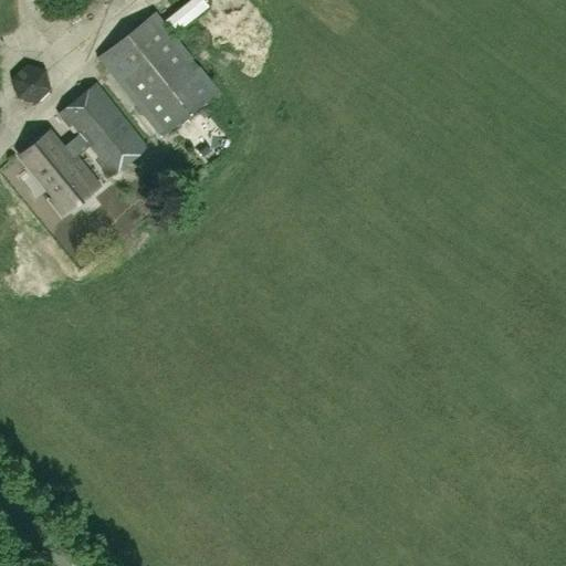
[(217,91),(154,13),(98,58),(160,136),(217,91)]
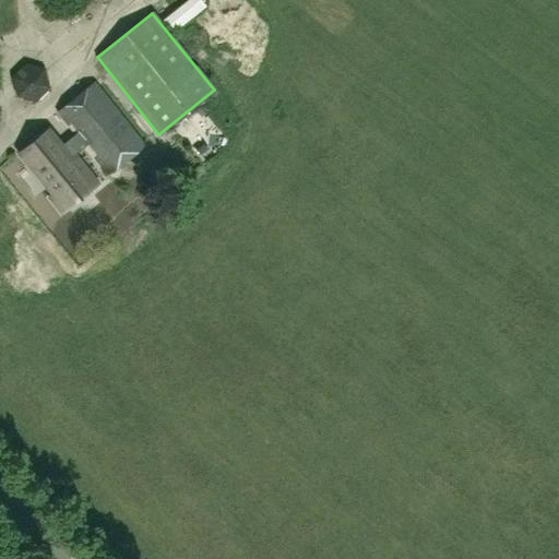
[(25,64),(11,79),(16,97),(35,103),(49,90),(45,70),(25,64)]
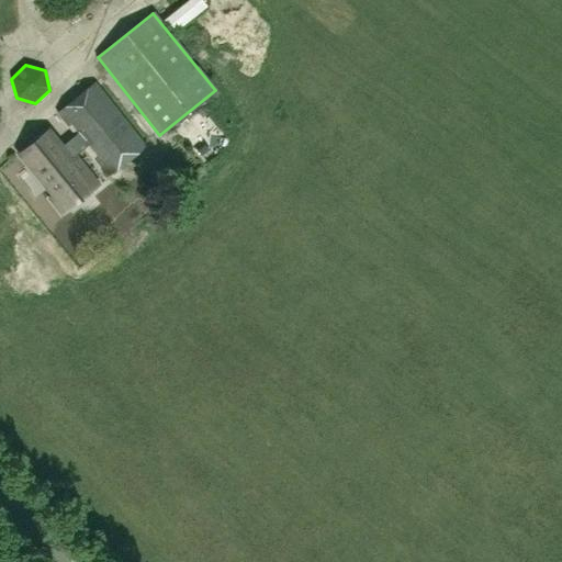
[(93,83),(57,112),(75,134),(86,147),(109,176),(145,147),(93,83)]
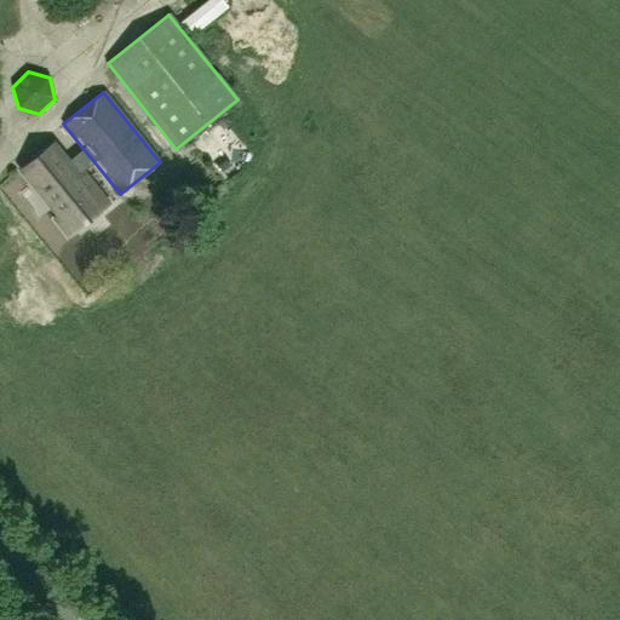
[(53,144),(21,171),(58,216),(53,219),(69,236),(109,204),(82,172),(95,162),(82,148),(68,161),(53,144)]
